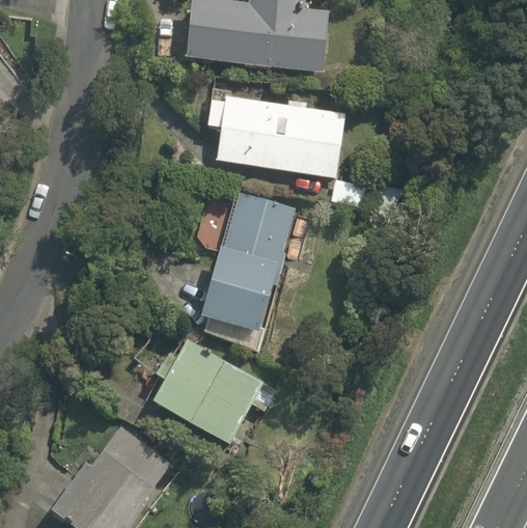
[(172,22),(169,61),(315,75),(331,77),(336,14),(322,11),(322,0),(250,0),(250,2),(227,0),(191,0),(189,23),(172,22)]
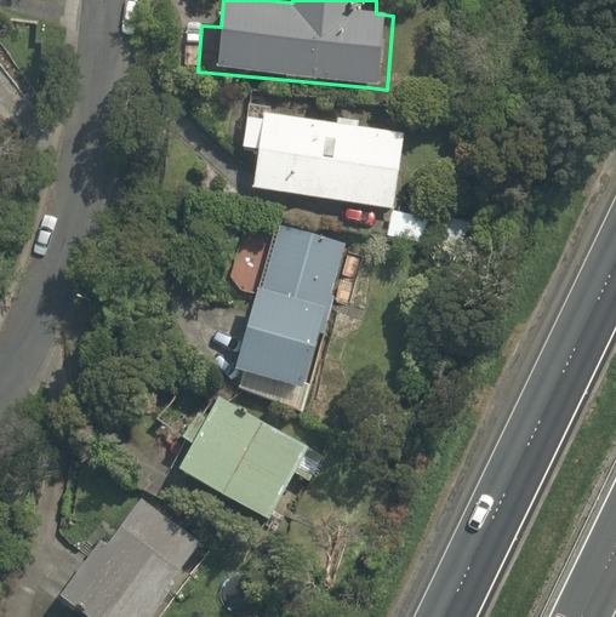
[(408,135),(247,113),(240,153),(254,154),(250,187),(398,207),(408,135)]
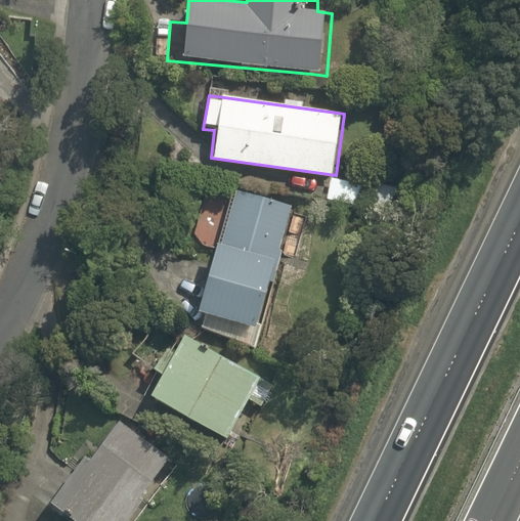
[(331,180),(328,206),(395,215),(399,189),(331,180)]
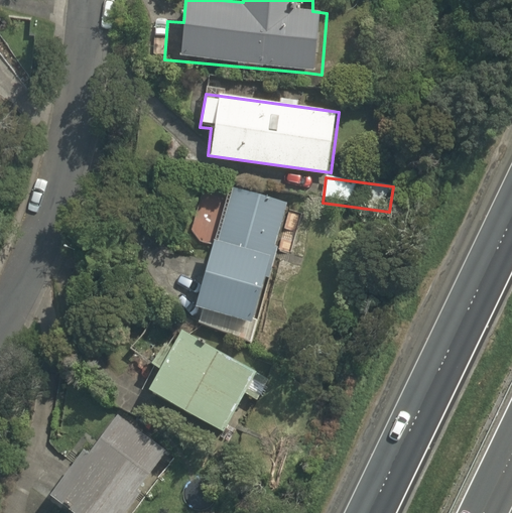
[(251,330),(287,203),(231,186),(223,213),(202,207),(192,242),(210,247),(192,312),(251,330)]
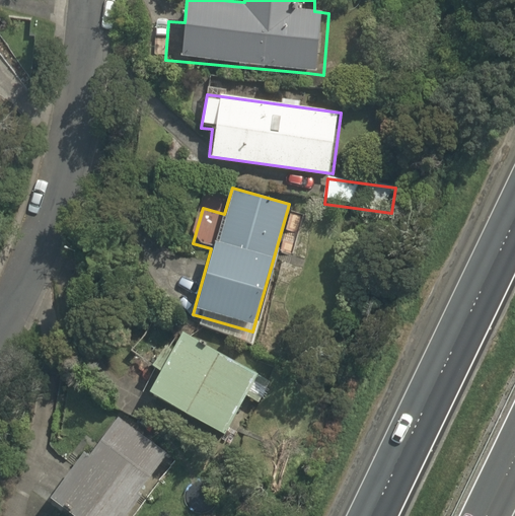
[(153,373),(144,390),(226,434),(260,371),(177,327),(170,342),(151,324),(128,351),(153,373)]
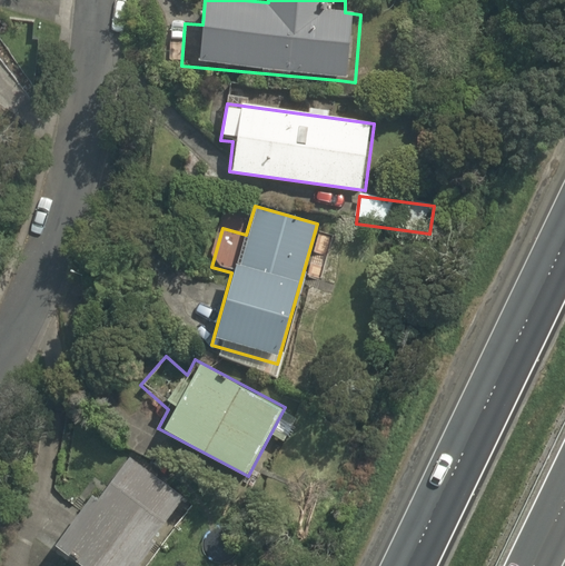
[(138,565),(189,500),(127,453),(56,546),(80,565),(138,565)]
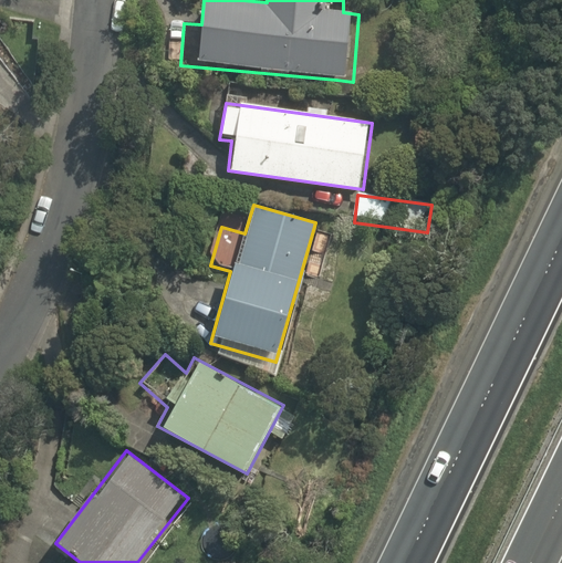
All buildings are outlined.
